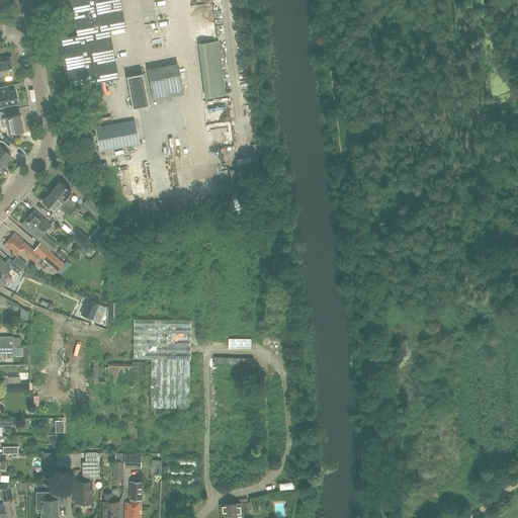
[(70,0),(77,35),(61,38),(71,87),(119,78),(110,30),(125,27),(120,0),(70,0)]
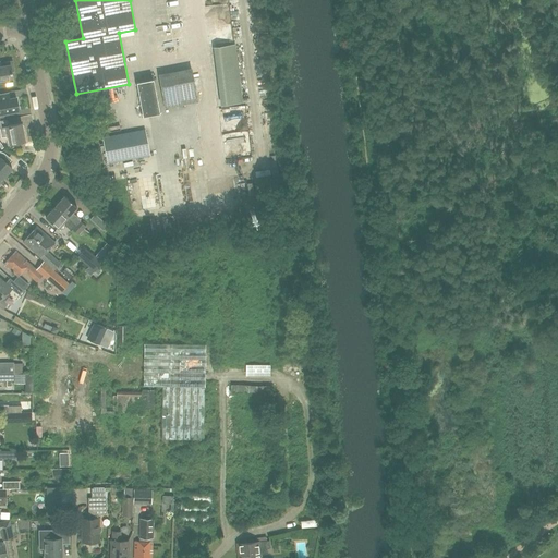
[(220,106),(242,102),(234,45),(213,47),(220,106)]
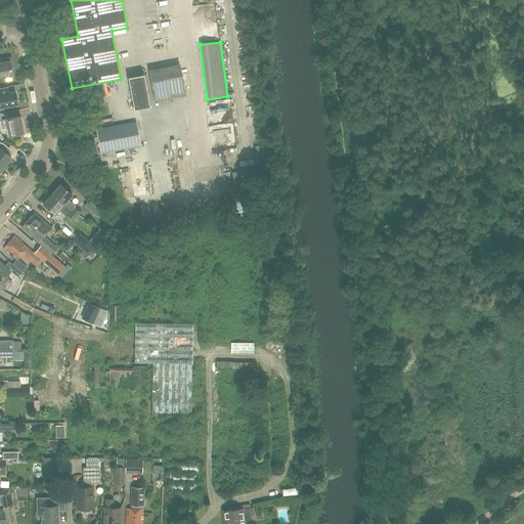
[(11,68),(13,68),(11,57),(5,58),(5,60),(0,60),(0,76),(4,75),(6,82),(12,80),(11,74),(12,74),(11,68)]
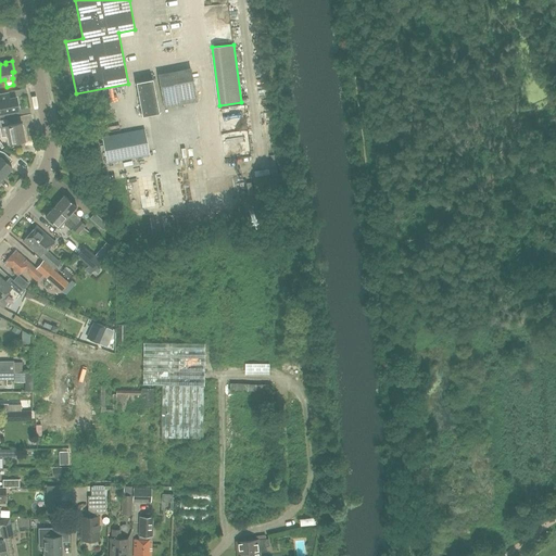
[(193,71),(161,77),(166,106),(199,100),(193,71)]
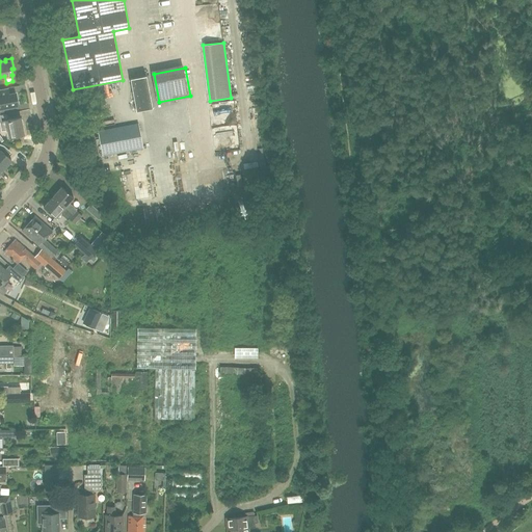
[(136,111),(153,108),(147,76),(130,78),(136,111)]
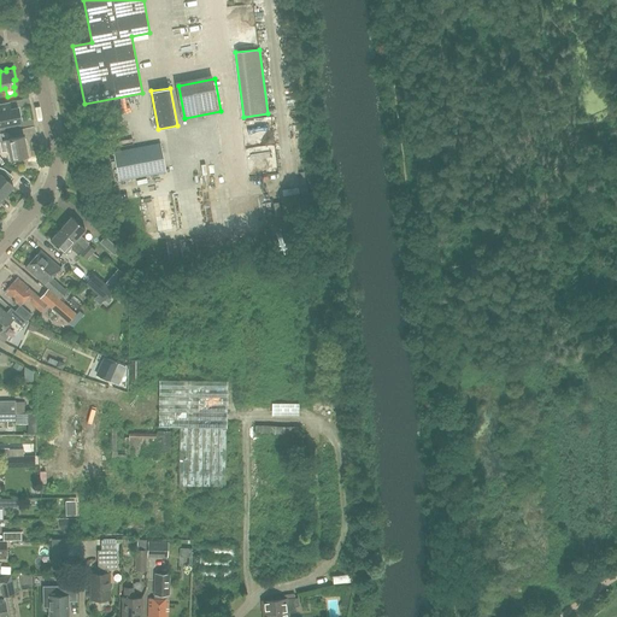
[(18,107),(10,109),(9,101),(0,103),(0,125),(21,122),(18,107)]
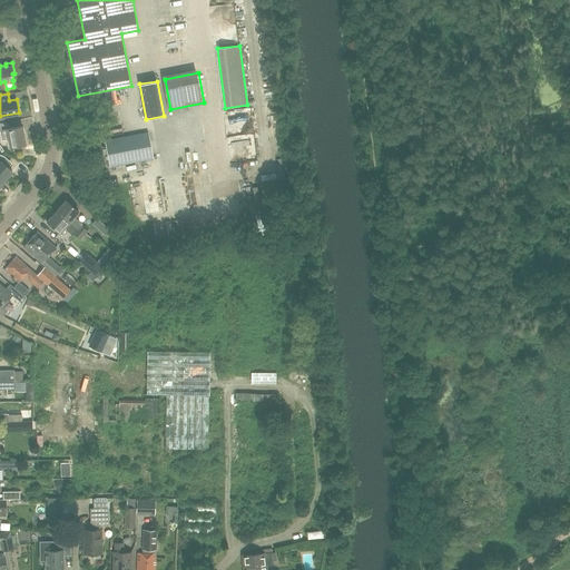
[(236,166),(261,163),(255,124),(235,126),(237,137),(243,136),(245,147),(234,148),(236,166)]
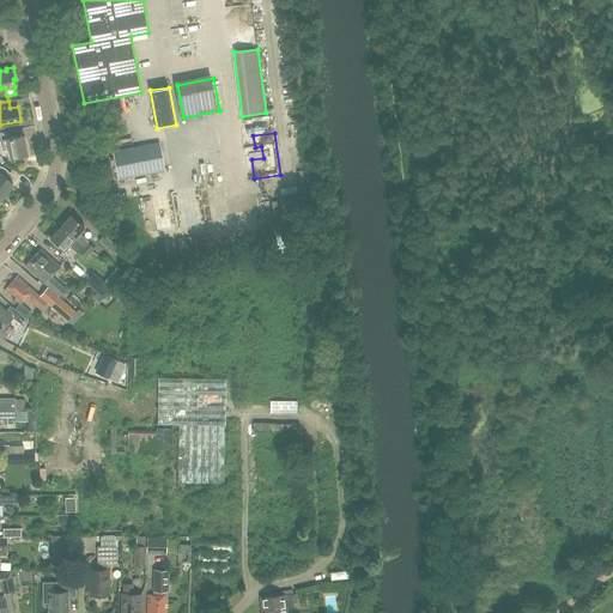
[(7,138),(2,139),(0,140),(2,151),(10,150),(11,158),(28,155),(24,134),(7,138)]
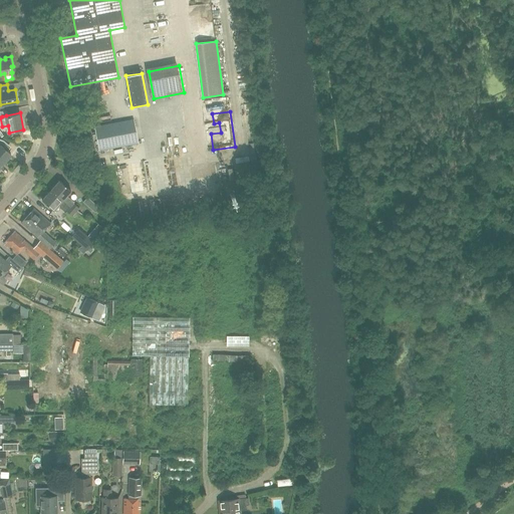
[(99,148),(139,143),(135,117),(96,123),(99,148)]
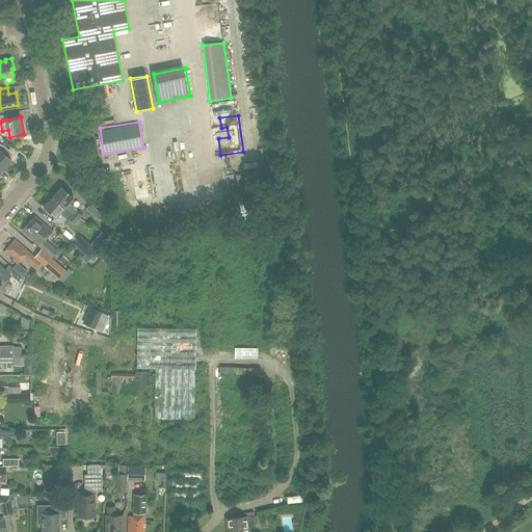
[(0,168),(2,170),(11,160),(1,150),(4,145),(0,143),(0,168)]
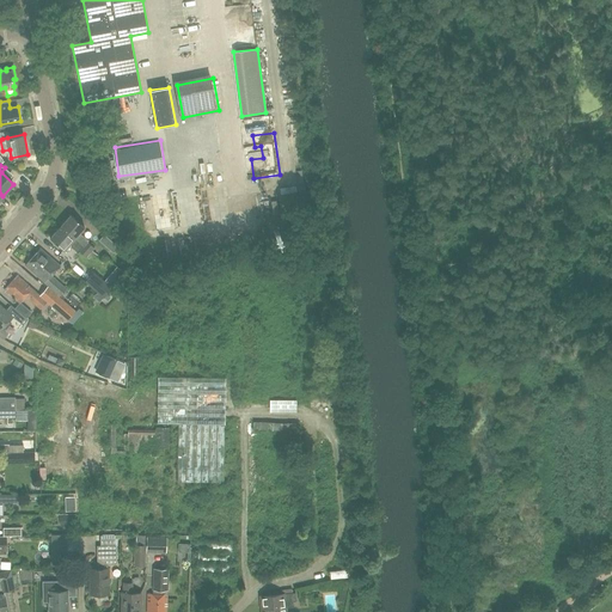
[(61,226),(91,252),(95,248),(89,242),(89,240),(79,232),(85,226),(72,214),(61,226)]
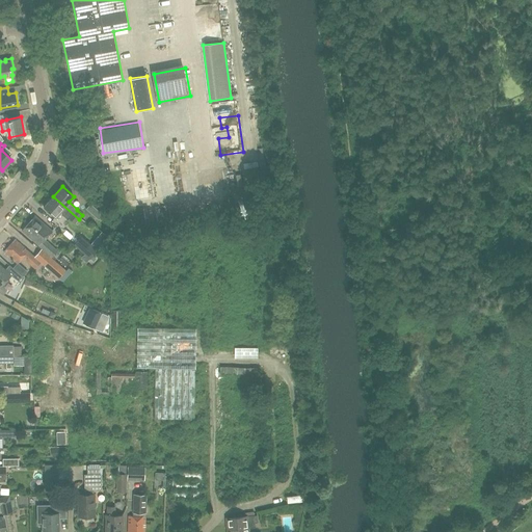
[(75,223),(79,219),(53,196),(44,207),(56,217),(60,212),(69,219),(70,218),(75,223)]
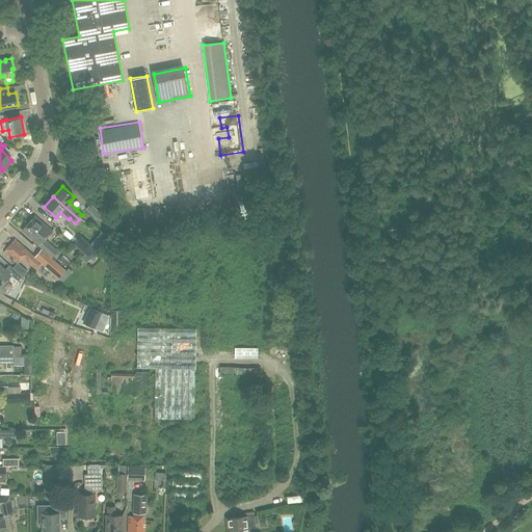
[(99,220),(103,215),(100,212),(90,204),(86,209),(96,217),(99,220)]
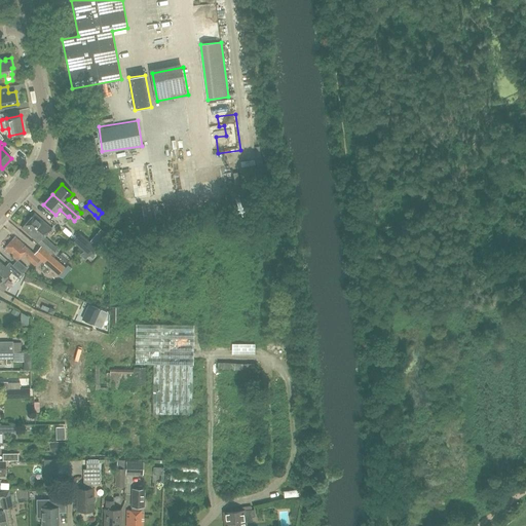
[(51,253),(57,247),(44,236),(51,228),(35,214),(23,228),(51,253)]
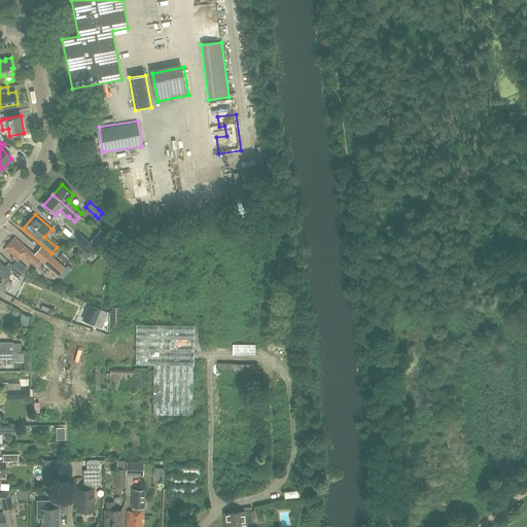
[(97,248),(80,234),(73,243),(90,256),(97,248)]
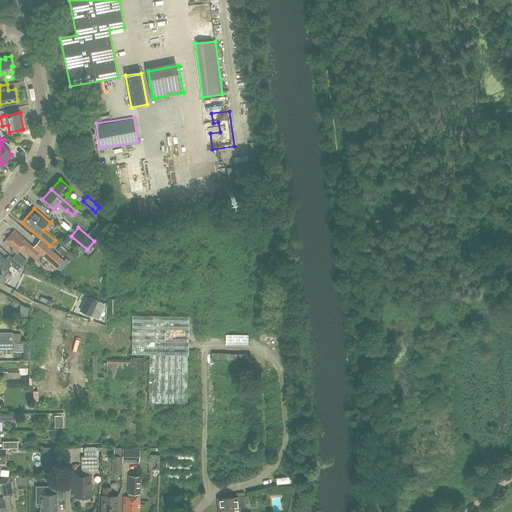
[(33,248),(15,231),(4,242),(17,253),(22,248),(28,253),(28,254),(34,259),(39,252),(57,267),(63,261),(40,240),(33,248)]
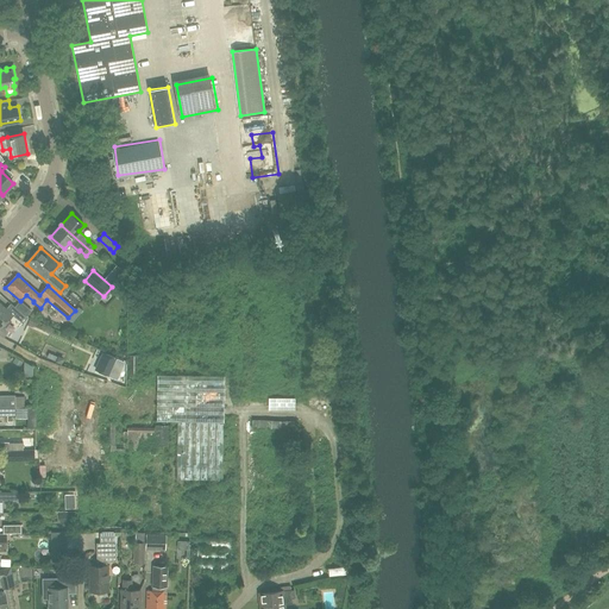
[(7,309),(0,302),(0,328),(1,330),(13,315),(22,322),(26,318),(12,305),(7,309)]
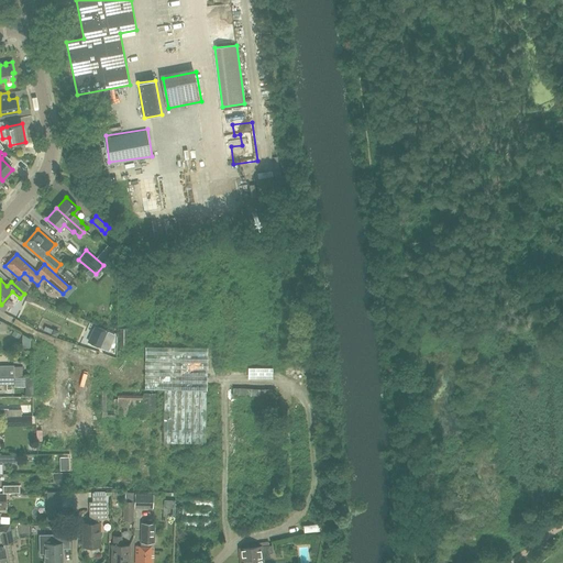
[(66,298),(76,287),(73,284),(63,295),(66,298)]
